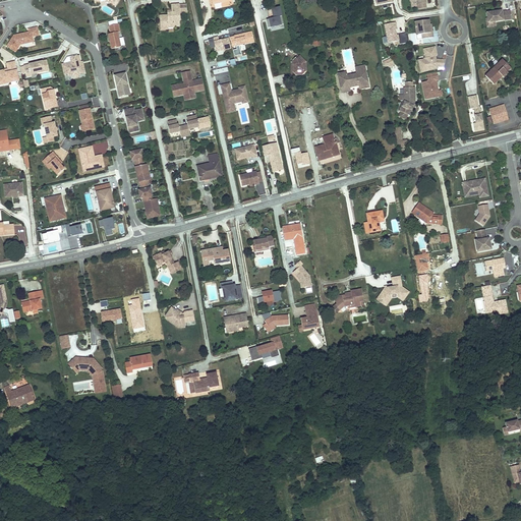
[(425,0),(411,0),(411,2),(418,1),(419,10),(427,9),(425,0)]
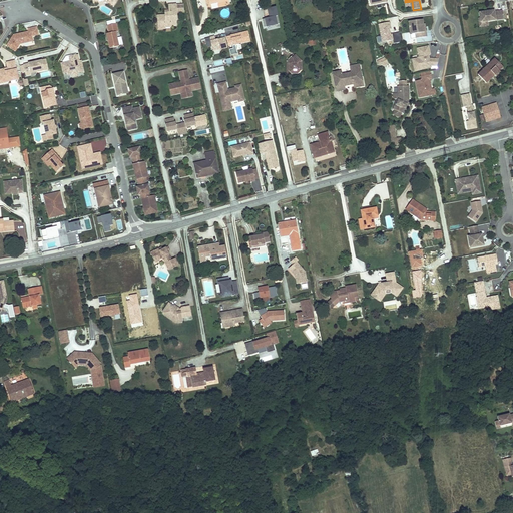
[(183,4),(176,4),(168,5),(168,10),(169,12),(164,12),(165,15),(157,15),(157,21),(160,21),(160,26),(165,25),(165,27),(171,27),(171,25),(176,25),(176,19),(177,19),(177,13),(183,12),(183,4)]
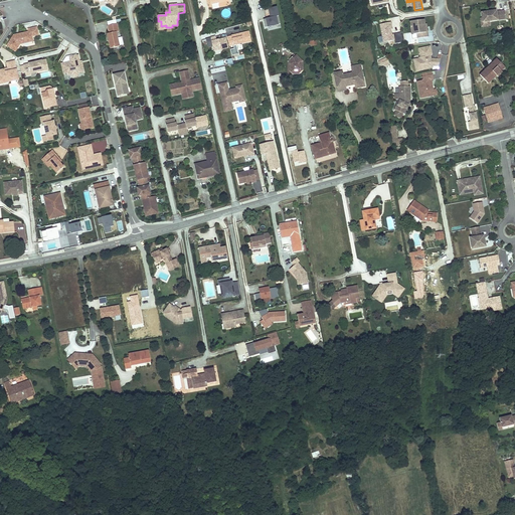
[(266,18),(267,26),(279,23),(277,15),(279,14),(277,6),(269,8),(271,17),(266,18)]
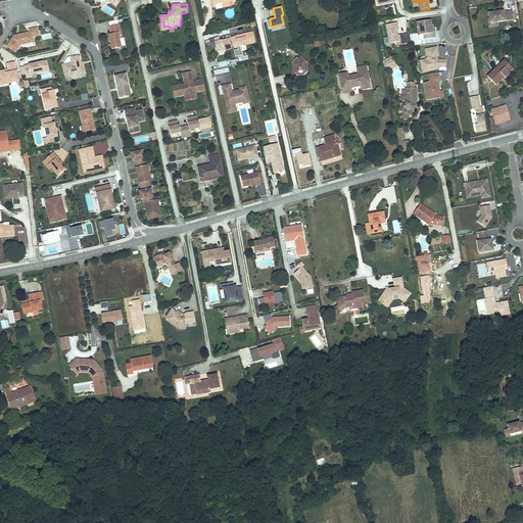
[(494,12),(488,13),(489,18),(489,22),(496,22),(513,19),(512,11),(504,12),(503,11),(496,12),(496,13),(494,13),(494,12)]
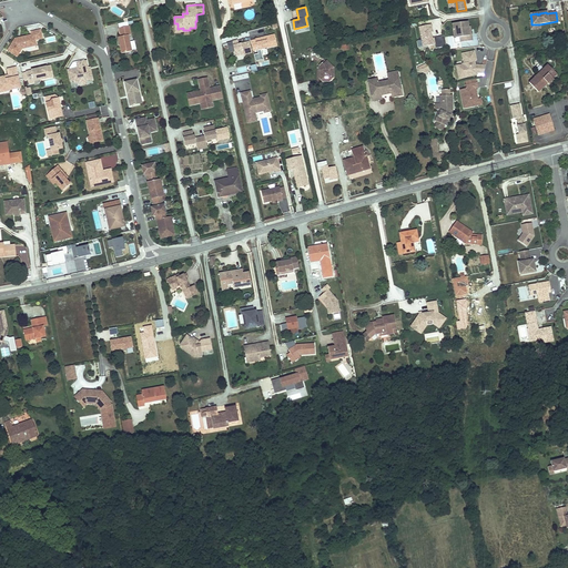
[(531,24),(531,20),(529,20),(530,30),(539,29),(539,24),(531,24)]
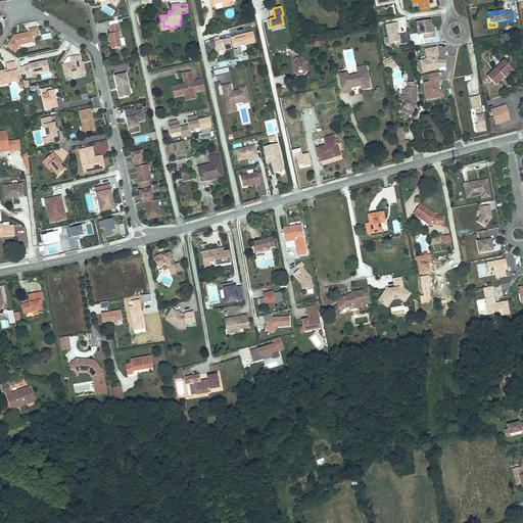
[(169,26),(163,27),(163,21),(160,21),(161,30),(169,29),(169,28),(169,26)]
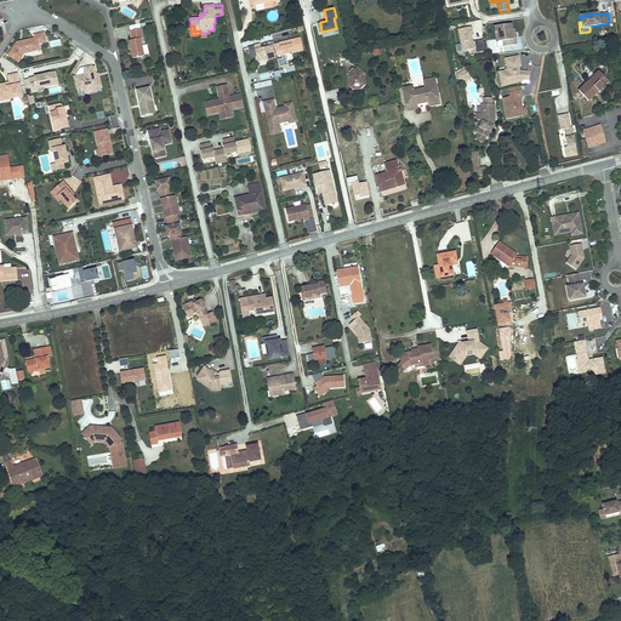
[(512,32),(512,26),(495,28),(496,34),(497,34),(499,43),(503,43),(503,47),(517,46),(516,40),(513,40),(512,32)]
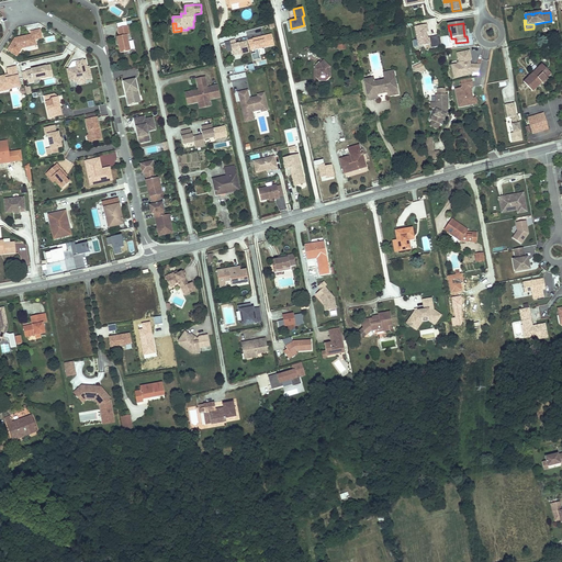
[(439,35),(429,37),(428,32),(429,32),(427,24),(426,24),(415,26),(418,46),(430,44),(430,47),(441,45),(439,35)]
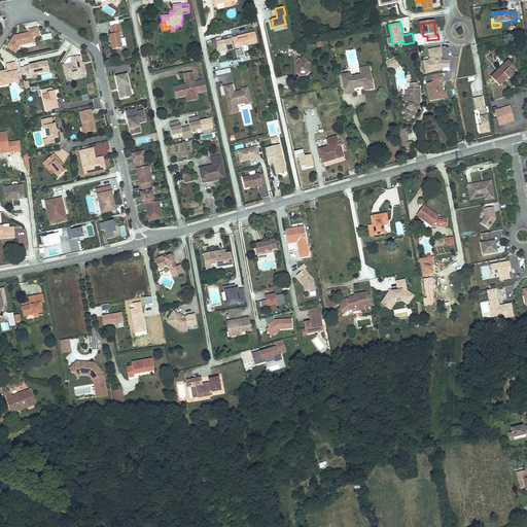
[(119,24),(110,26),(112,34),(109,35),(112,49),(115,49),(123,47),(119,33),(121,32),(119,24)]
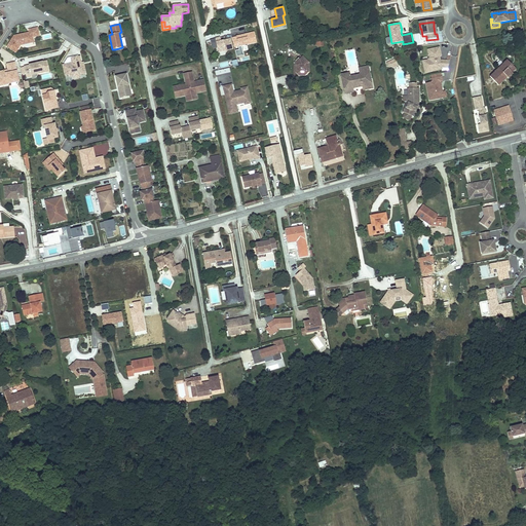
[(7,47),(15,52),(21,45),(30,43),(29,38),(33,38),(34,37),(39,36),(38,28),(28,30),(29,33),(21,35),(20,36),(17,37),(16,35),(13,36),(7,47)]
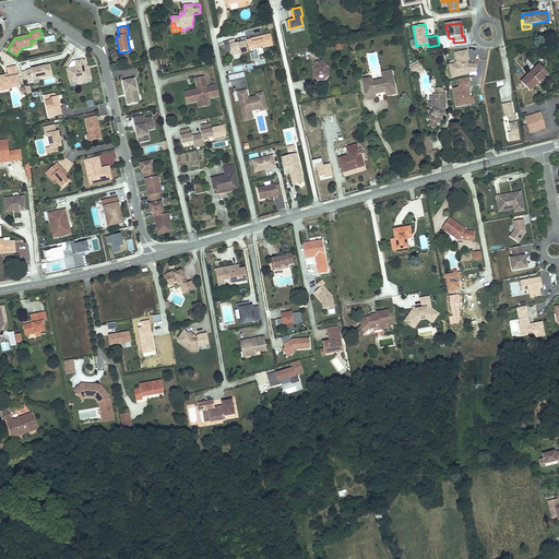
[(273,45),(270,34),(261,36),(258,37),(251,38),(251,39),(247,40),(249,49),(253,48),(253,49),(254,52),(250,54),(252,59),(259,58),(257,48),(273,45)]
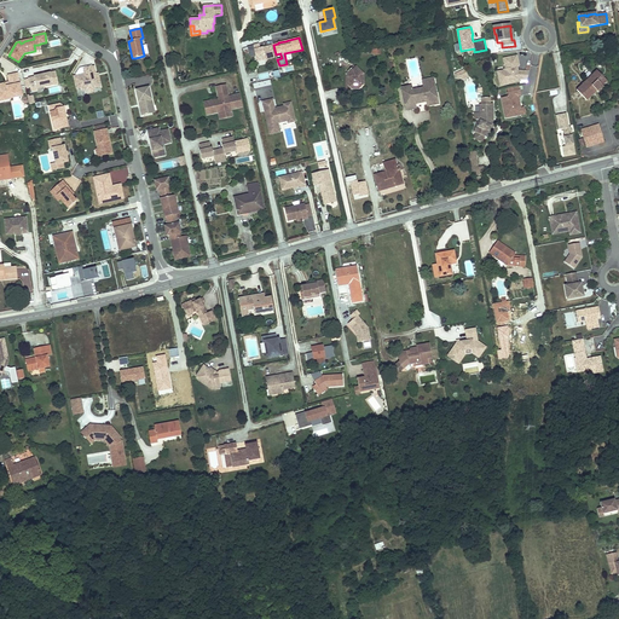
[(275,56),(271,44),(260,47),(259,42),(253,44),(256,59),(264,58),(265,57),(266,57),(275,56)]
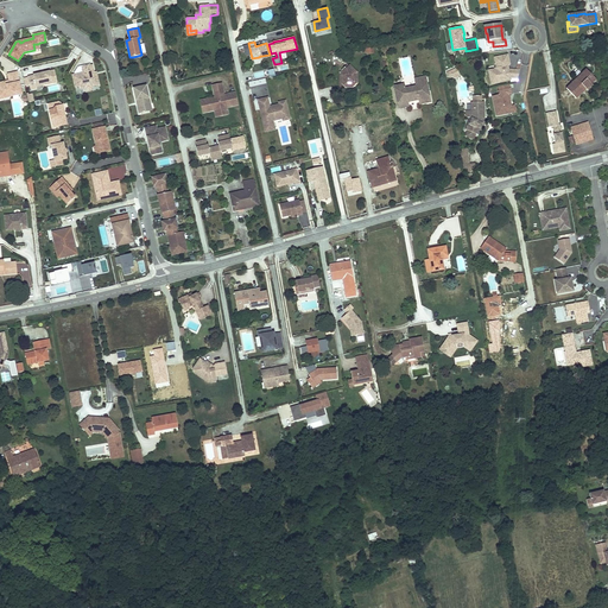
[(518,80),(519,73),(508,71),(507,68),(506,68),(505,64),(508,64),(507,57),(494,59),(496,69),(494,70),(494,71),(495,75),(488,76),(491,86),(510,82),(510,80),(518,80)]
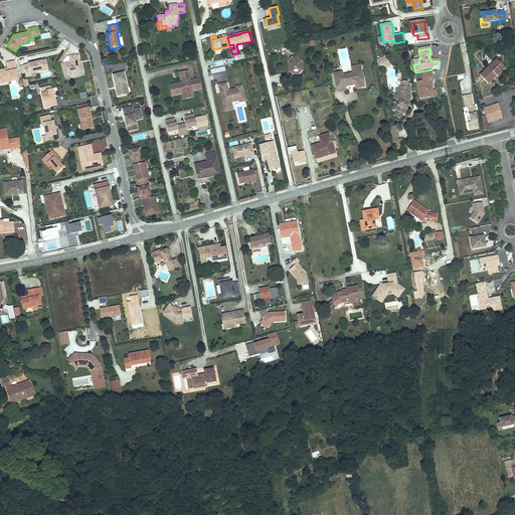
[(296,54),(290,60),(290,64),(290,70),(293,73),(299,73),(302,70),(303,61),(296,54)]
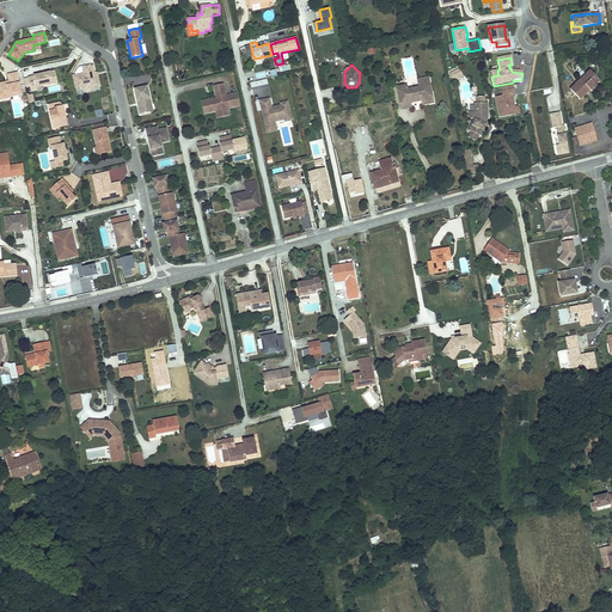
[(95,73),(92,66),(83,67),(84,73),(73,75),(75,87),(80,86),(80,90),(86,89),(85,85),(91,84),(92,87),(99,86),(97,77),(95,74),(95,73)]
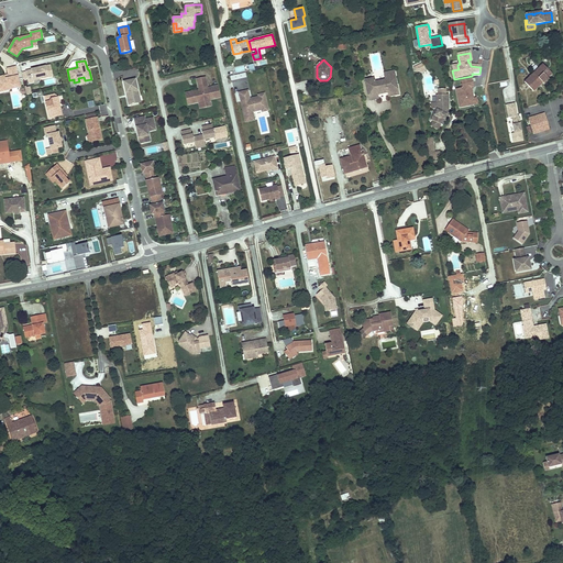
[(423,63),(414,67),(416,73),(419,72),(420,73),(427,70),(423,63)]
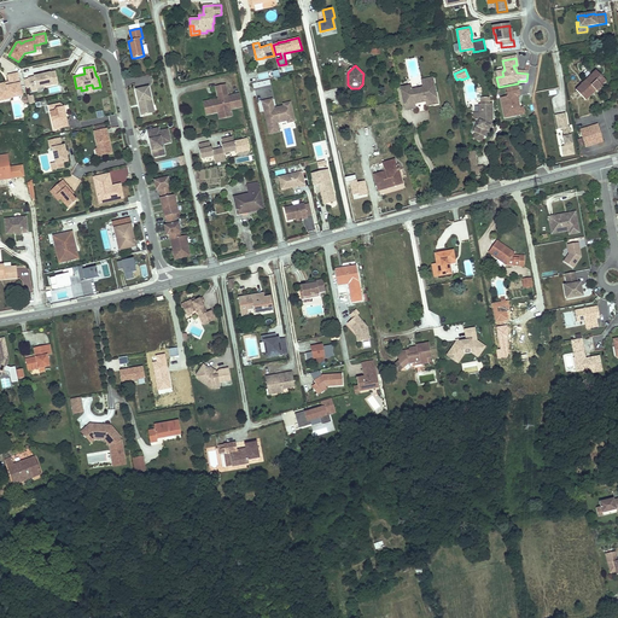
[(596,70),(576,89),(586,100),(596,91),(598,92),(602,87),(602,86),(606,81),(596,70)]
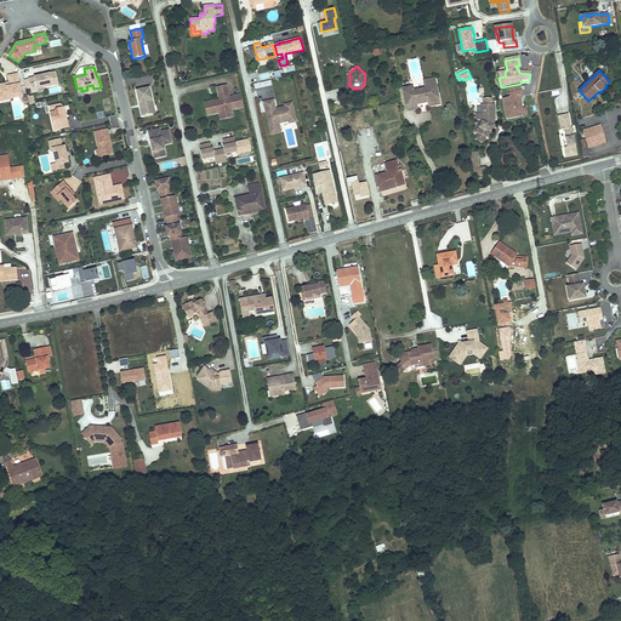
[(34,78),(28,79),(32,91),(38,90),(36,89),(44,86),(53,85),(51,73),(34,77),(34,78)]
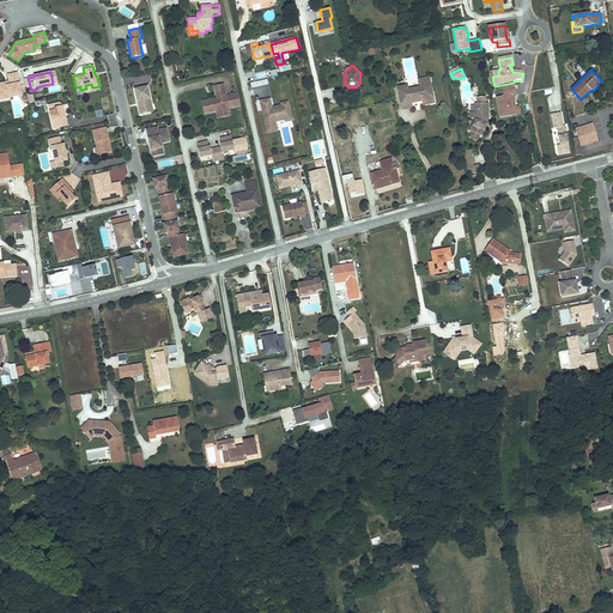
[(0,96),(8,95),(8,98),(22,96),(17,73),(7,76),(10,82),(10,85),(0,86),(0,96)]
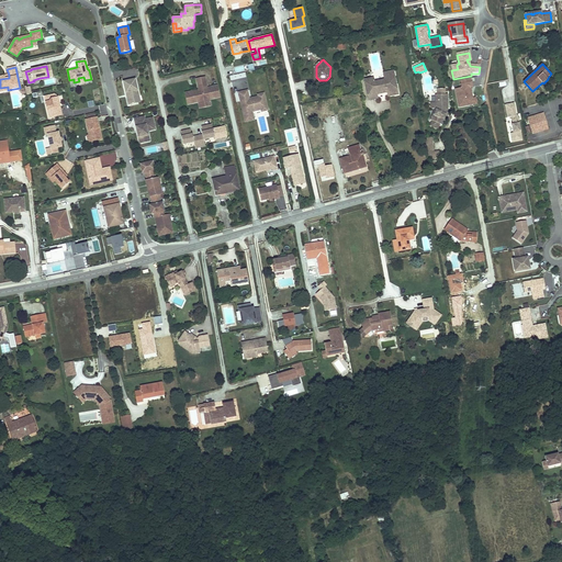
[(372,78),(364,80),(368,101),(377,99),(377,96),(386,93),(388,97),(398,94),(394,72),(383,75),(384,80),(373,83),(372,78)]
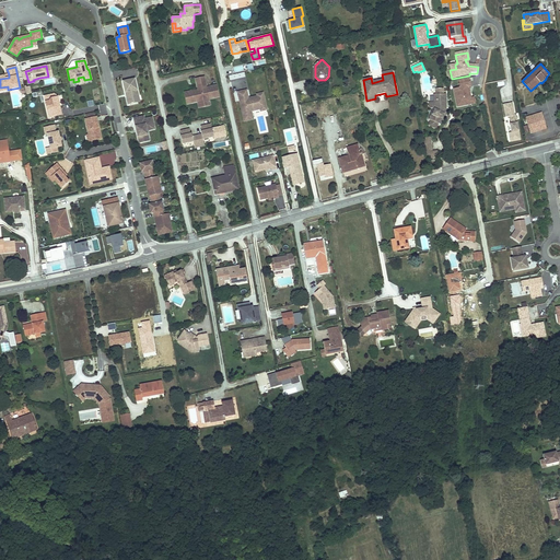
[(203,78),(196,79),(197,86),(199,88),(198,90),(189,92),(186,96),(190,100),(194,98),(194,101),(199,100),(200,103),(207,102),(207,98),(219,95),(217,85),(207,88),(203,78)]
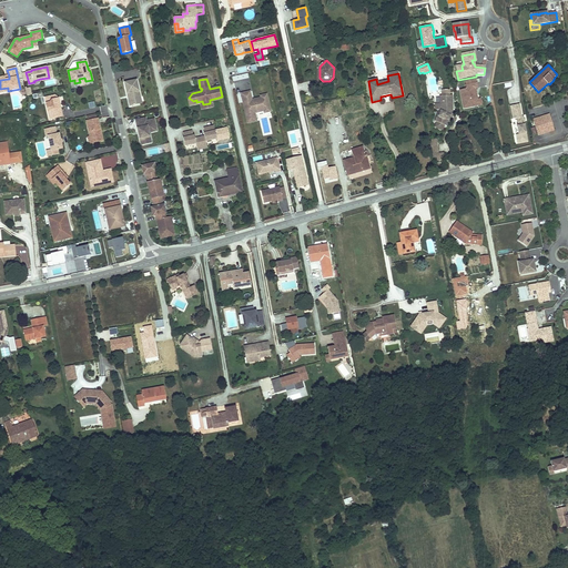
[(124,82),(130,107),(140,104),(138,98),(141,97),(137,80),(124,82)]
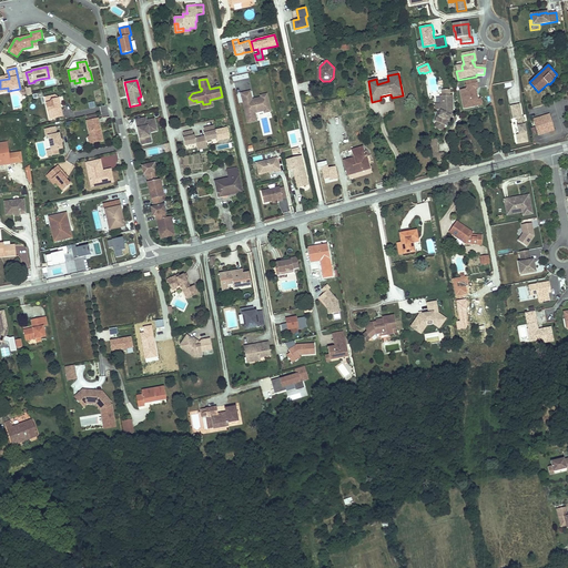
[(477,80),(466,82),(467,89),(460,90),(464,109),(482,105),(480,99),(478,99),(476,89),(478,88),(477,80)]
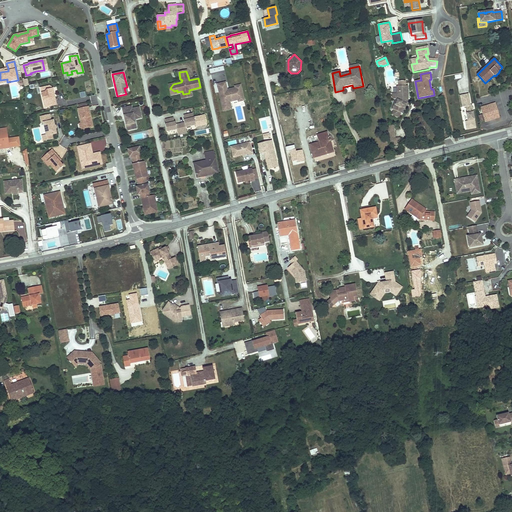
[(244,99),(240,84),(235,85),(235,87),(229,89),(229,90),(227,90),(227,89),(225,81),(217,83),(220,97),(223,96),(224,100),(221,101),(224,110),(232,108),(230,101),(238,99),(238,101),(244,99)]
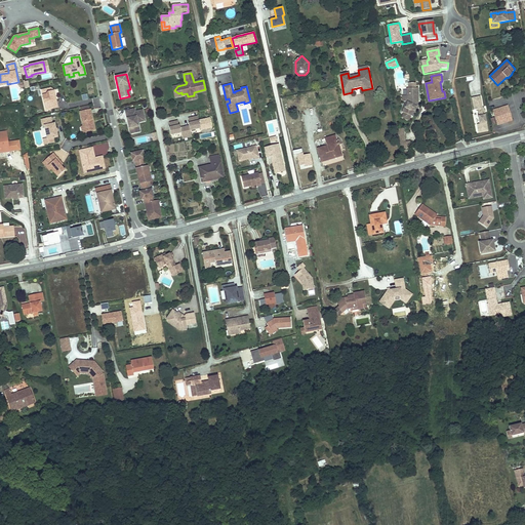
[(177,86),(173,87),(175,97),(186,95),(187,102),(197,98),(196,93),(205,91),(205,89),(194,92),(194,95),(188,96),(187,93),(182,94),(182,92),(178,93),(174,90),(177,86)]
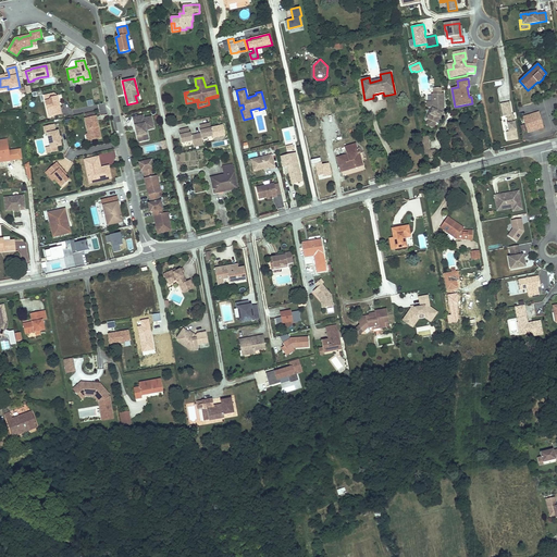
[(57,93),(50,95),(50,98),(49,100),(46,101),(49,116),(61,114),(59,104),(58,104),(58,102),(59,102),(57,93)]
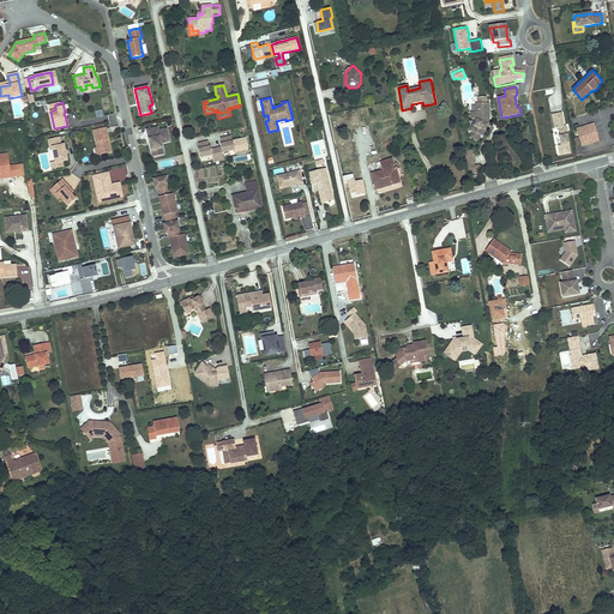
[(489,103),(475,103),(475,114),(476,114),(476,118),(475,118),(470,130),(473,131),(470,137),(479,140),(481,134),(482,134),(485,131),(487,124),(488,120),(489,103)]
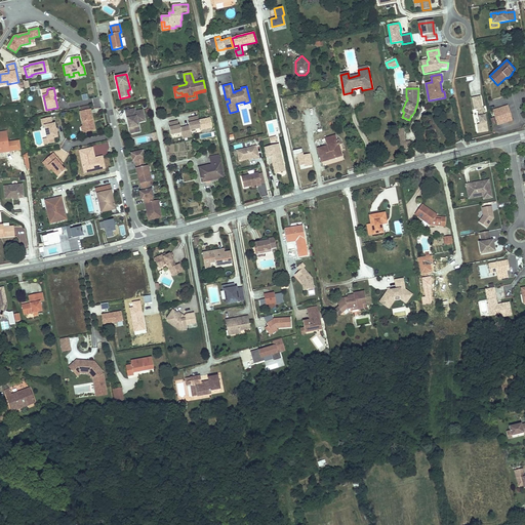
[(487,133),(483,110),(482,110),(480,98),(471,101),(473,112),(477,112),(478,118),(477,118),(479,126),(476,127),(478,135),(487,133)]
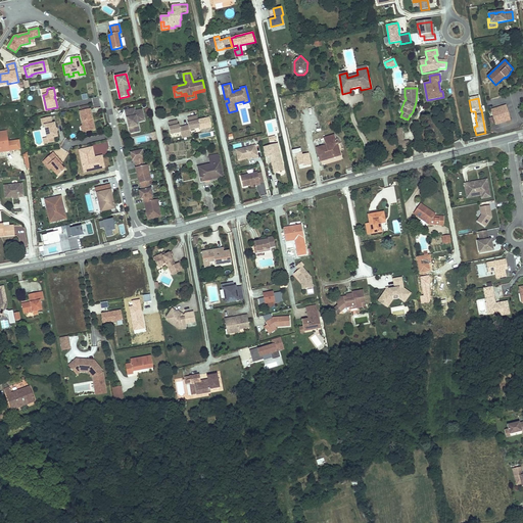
[(81,111),(80,111),(83,126),(84,126),(86,132),(95,130),(93,123),(92,124),(91,120),(92,120),(91,114),(90,109),(89,109),(88,105),(80,107),(81,111)]
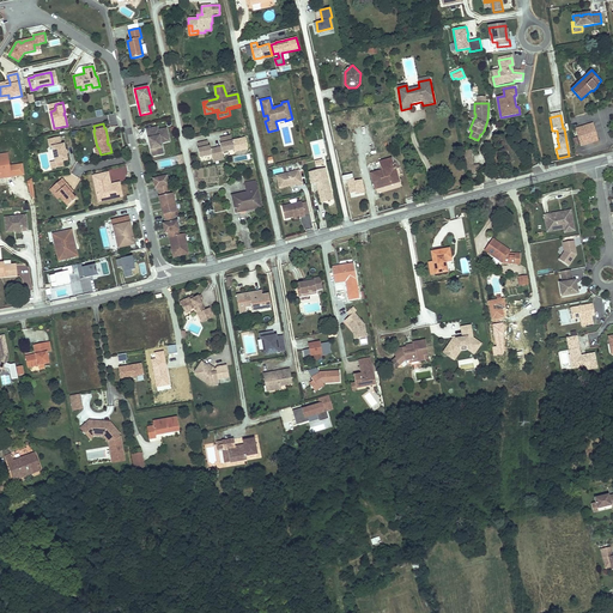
[(592,123),(574,129),(580,147),(596,141),(592,123)]
